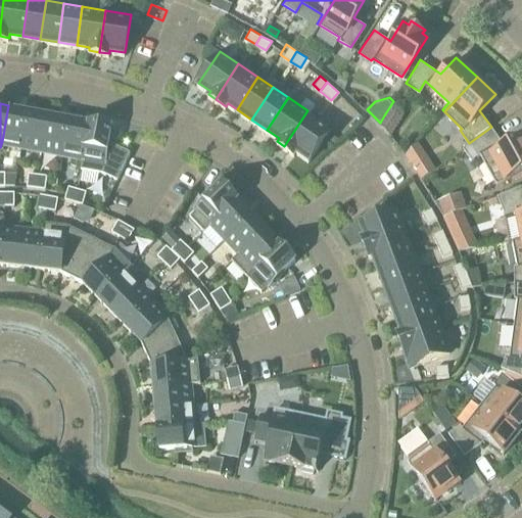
[(29,108),(8,105),(2,141),(22,144),(29,108)]
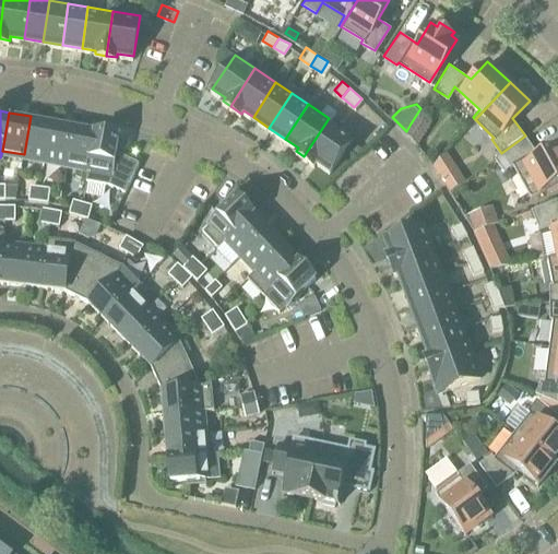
[(52,120),(31,116),(24,154),(23,155),(46,158),(52,120)]
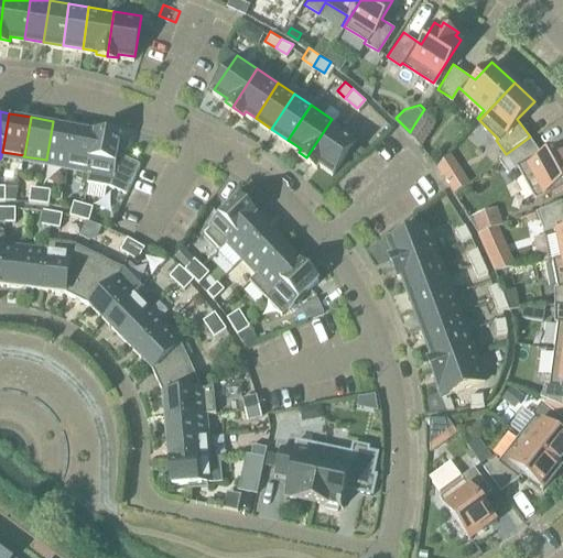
[(357,137),(332,119),(306,157),(317,165),(320,162),(333,171),(357,137)]
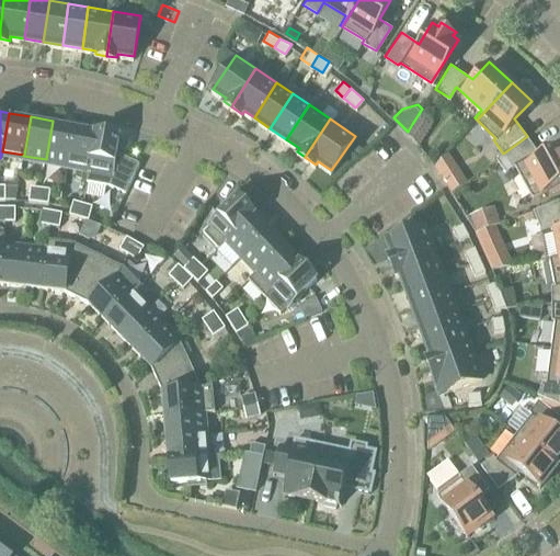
[(75,125),(53,121),(46,159),(68,163),(75,125)]
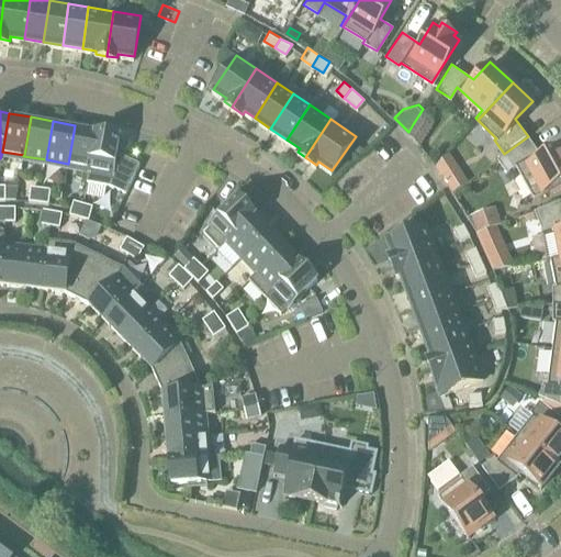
[(413,124),(408,132),(417,141),(419,144),(427,133),(413,124)]
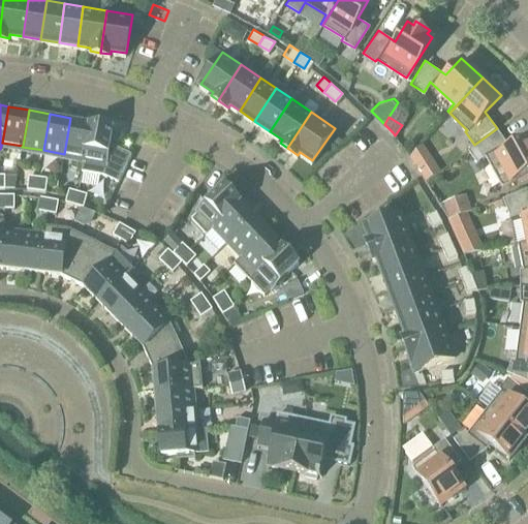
[(91,122),(70,118),(64,154),(85,158),(91,122)]
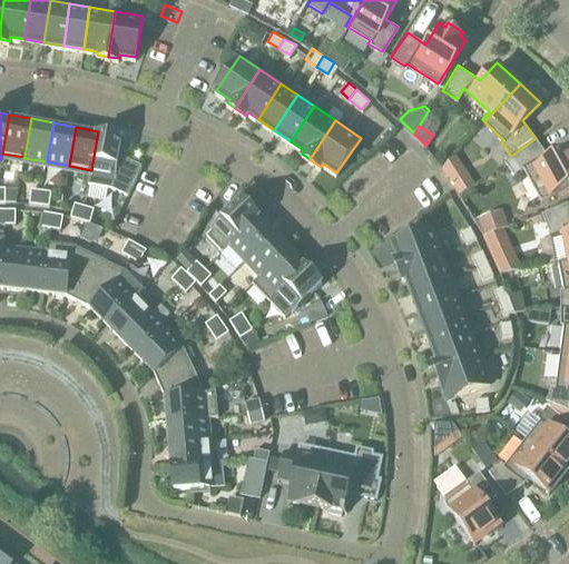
[(89,181),(113,186),(127,194),(141,164),(118,152),(121,135),(98,131),(91,170),(89,181)]
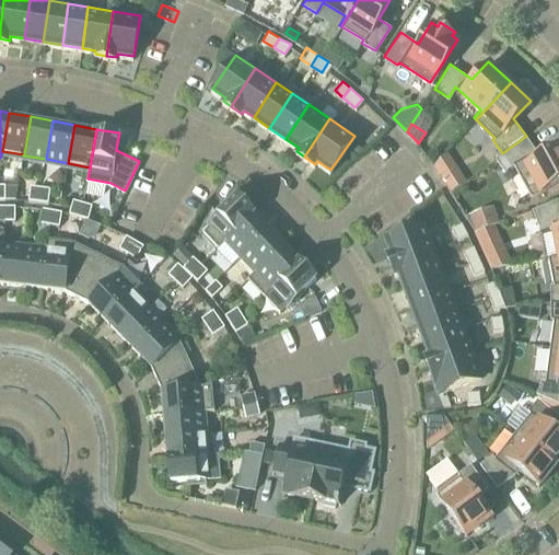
[(526,136),(502,153),(511,164),(513,163),(531,195),(558,180),(558,143),(538,154),(526,136)]
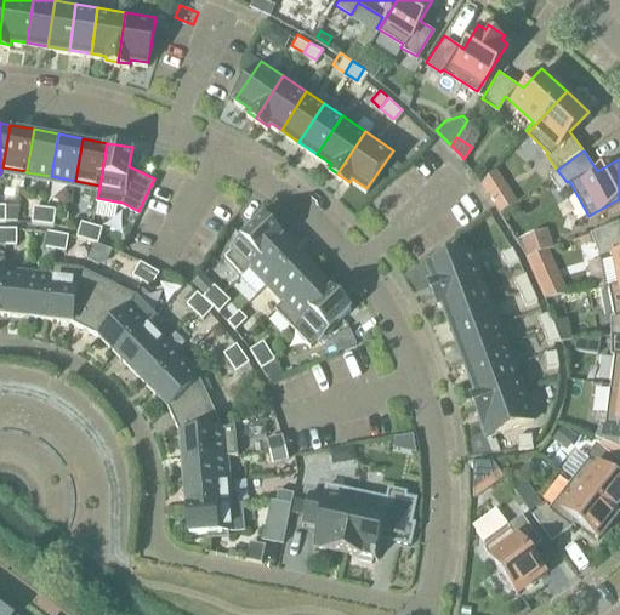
[(393,154),(387,164),(396,170),(402,160),(393,154)]
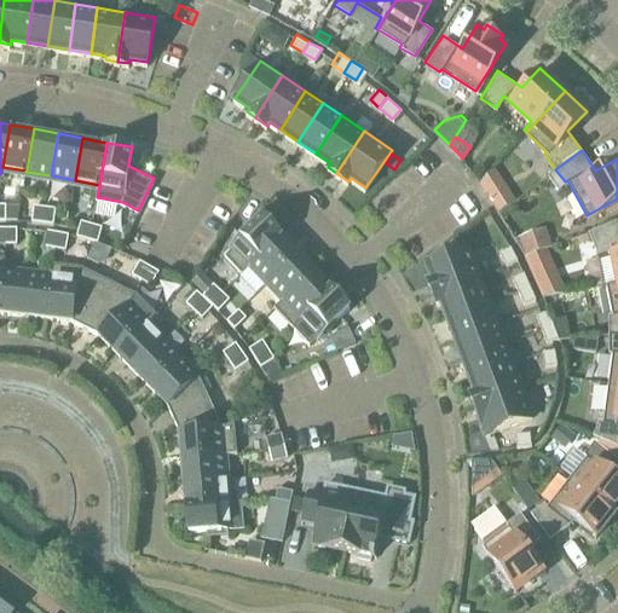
[(495,165),(480,181),(483,185),(485,189),(502,177),(495,165)]
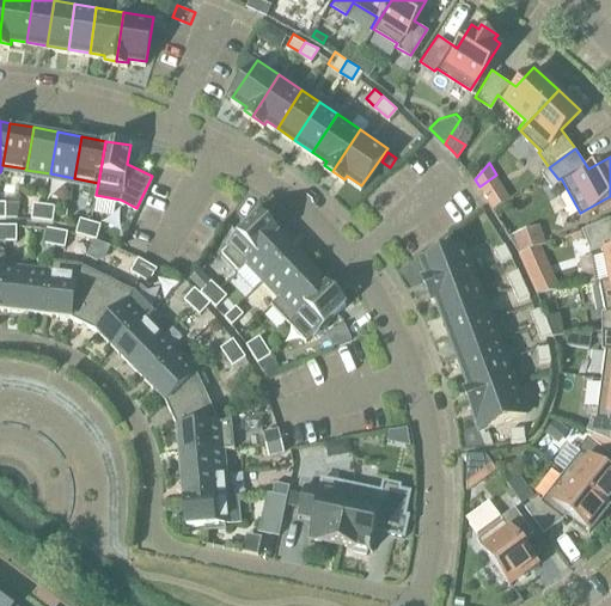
[(44,202),(34,201),(32,216),(43,218),(44,202)]
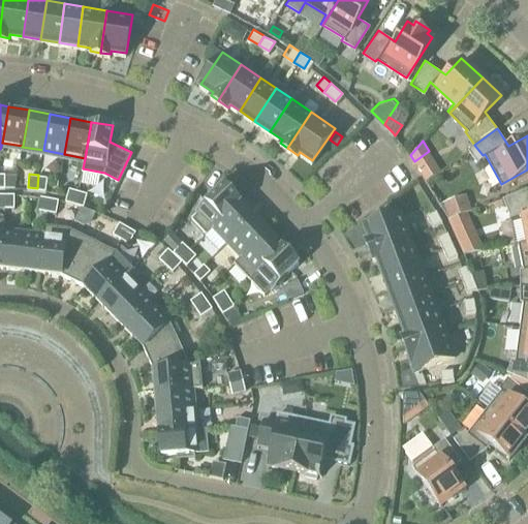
[(48,176),(38,175),(37,188),(45,189),(48,176)]
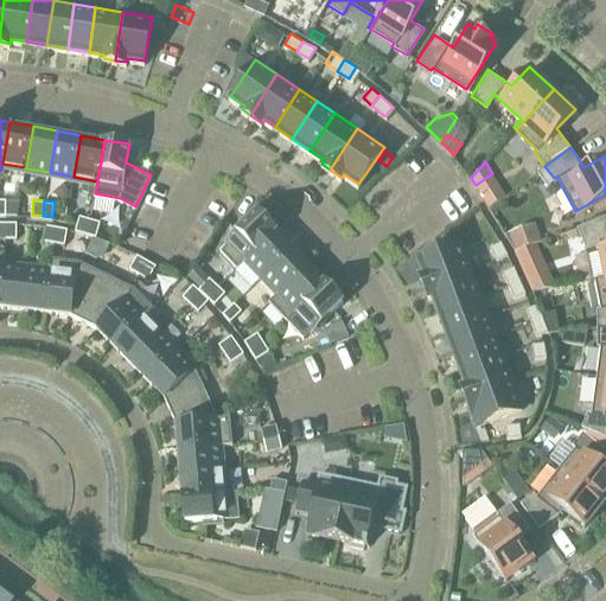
[(276,228),(259,209),(228,238),(229,241),(222,248),(237,266),(246,257),(276,228)]
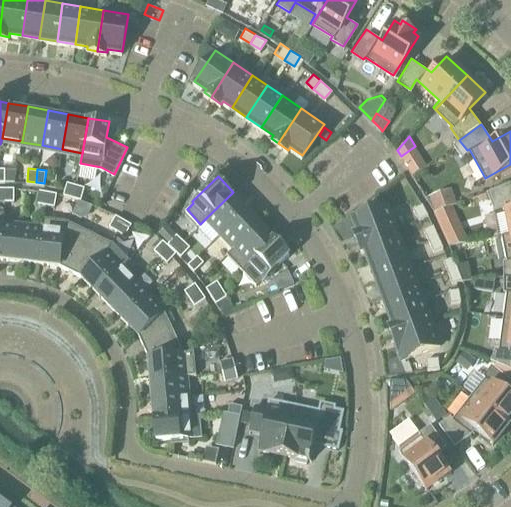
[(76,182),(68,180),(64,192),(72,195),(76,182)]
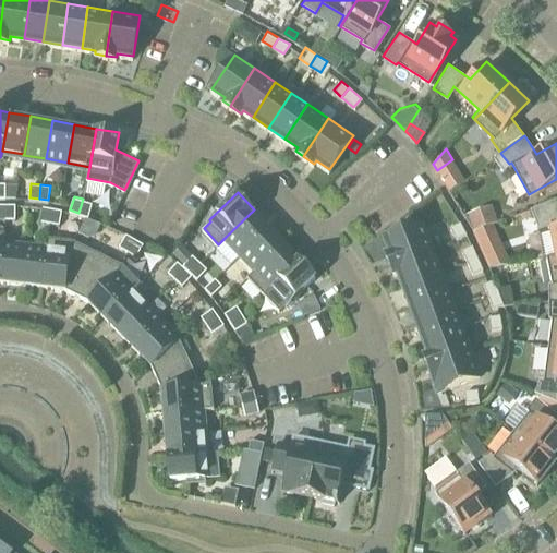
[(556,196),(530,206),(537,225),(549,219),(556,250),(546,252),(546,254),(556,252),(556,196)]
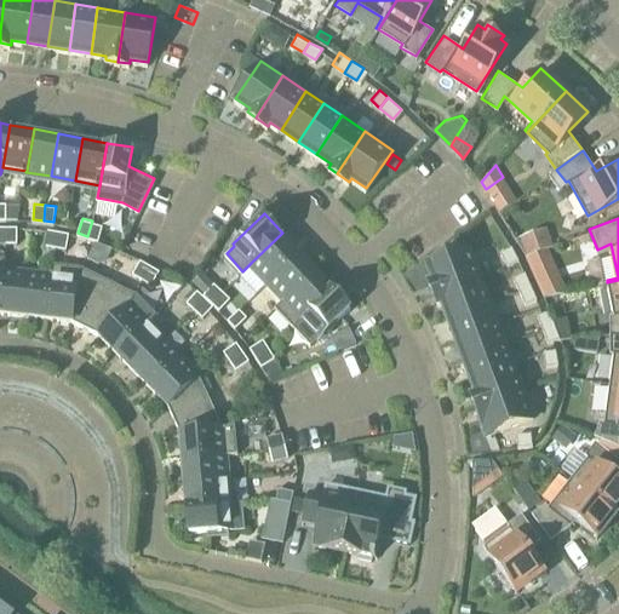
[(103,224),(92,221),(87,236),(98,239),(103,224)]
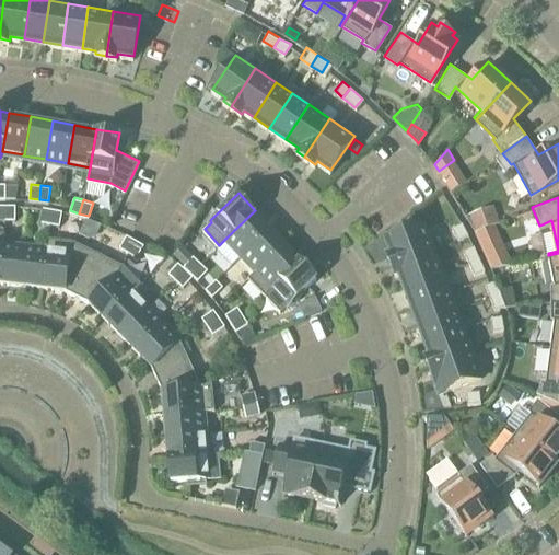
[(15,204),(6,204),(6,217),(15,218),(15,204)]
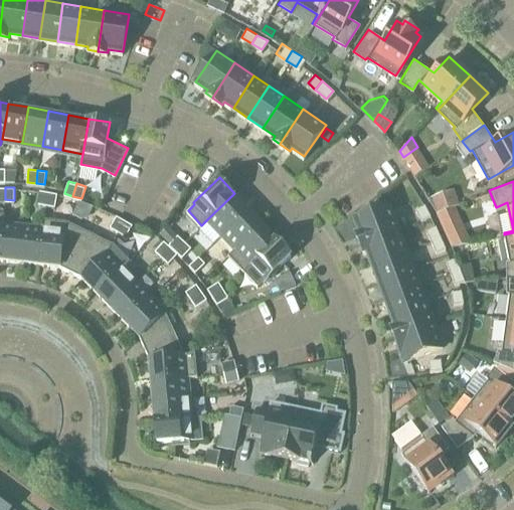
[(455,187),(434,195),(439,209),(460,202),(455,187)]
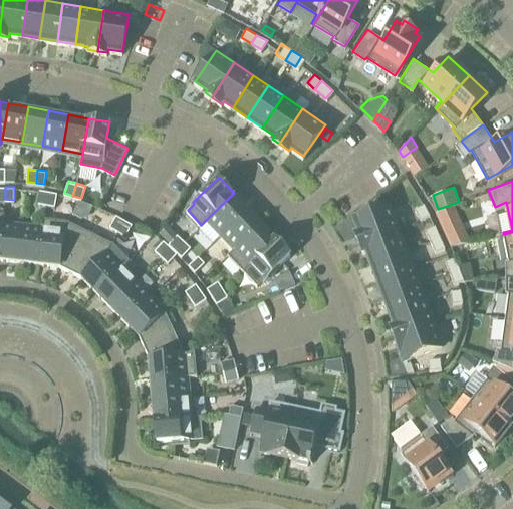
[(40,189),(38,202),(46,203),(48,191),(40,189)]
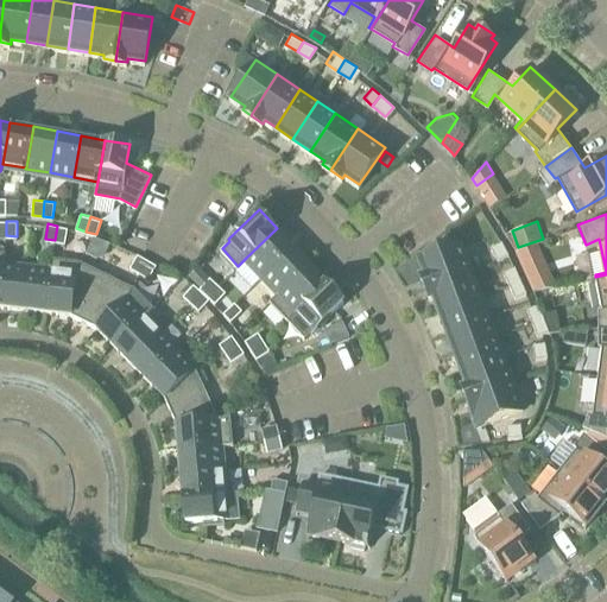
[(68,227),(57,226),(55,241),(64,242),(68,227)]
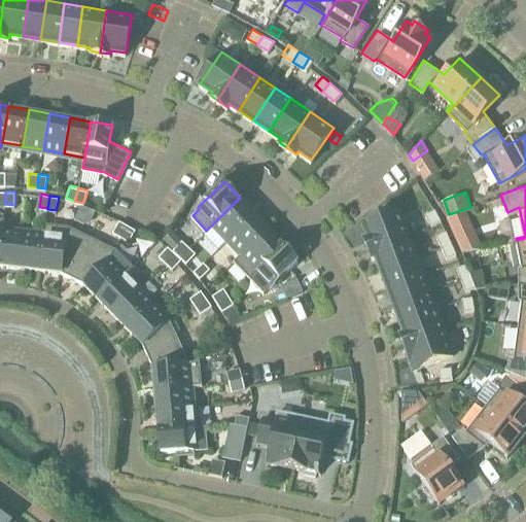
[(254,213),(240,198),(213,223),(228,239),(254,213)]
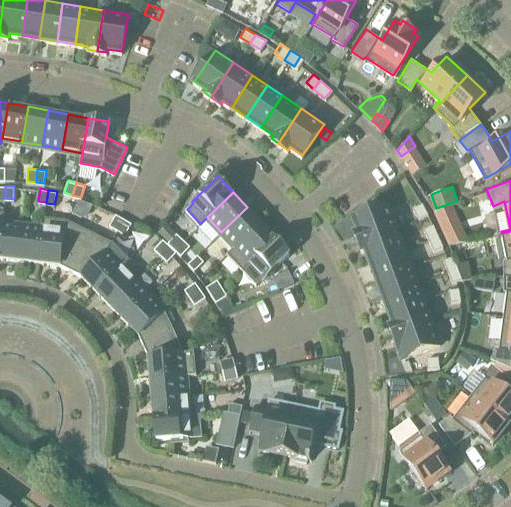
[(418,217),(427,212),(421,201),(412,206),(418,217)]
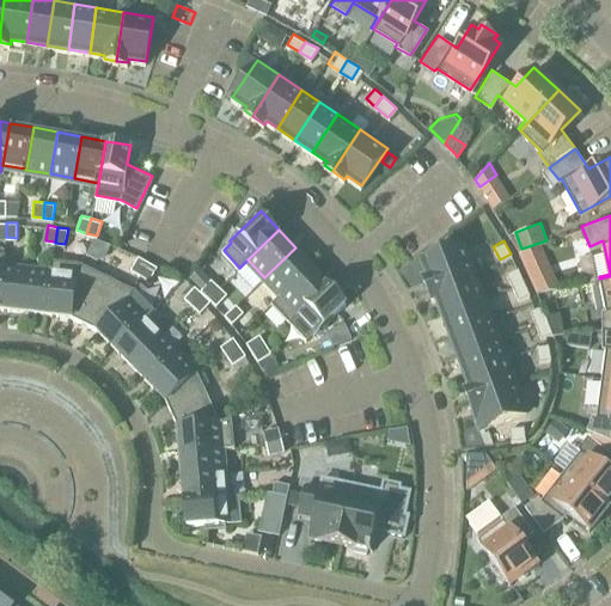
[(475,270),(464,242),(421,257),(427,274),(423,276),(428,288),(475,270)]
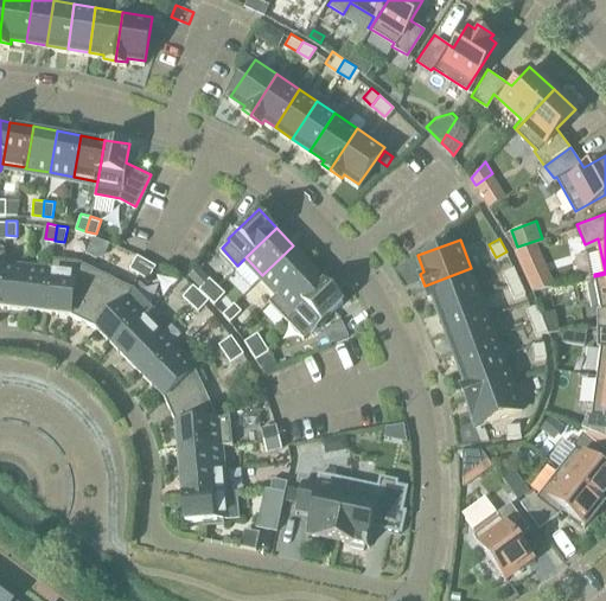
[(310,263),(293,245),(262,275),(278,291),(269,299),(270,300),(310,263)]
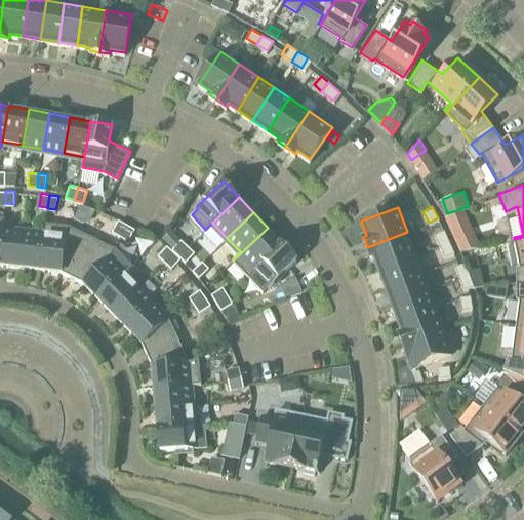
[(5,215),(4,215),(0,250),(0,262),(19,264),(24,228),(4,226),(5,215)]
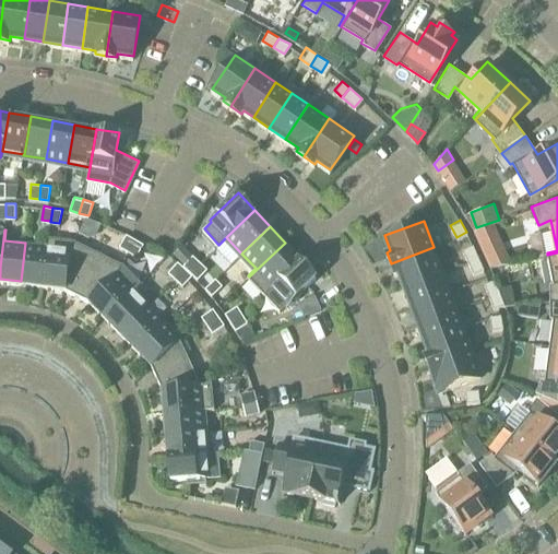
[(135,237),(127,233),(120,246),(129,250),(135,237)]
